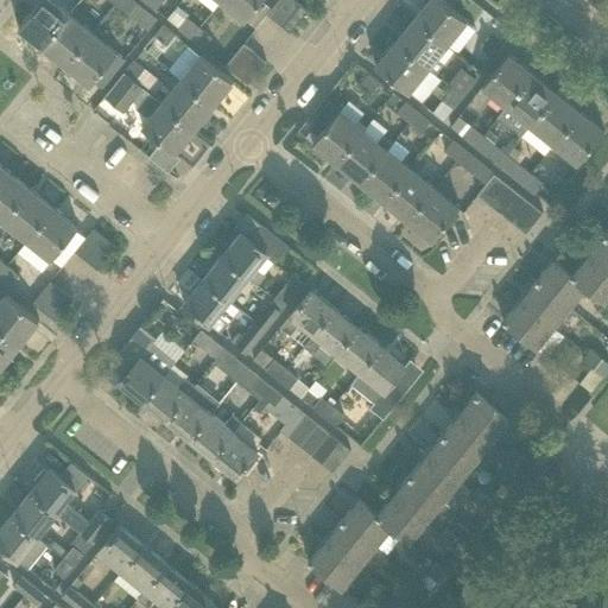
[(39,0),(18,27),(42,46),(69,13),(51,0),(39,0)]
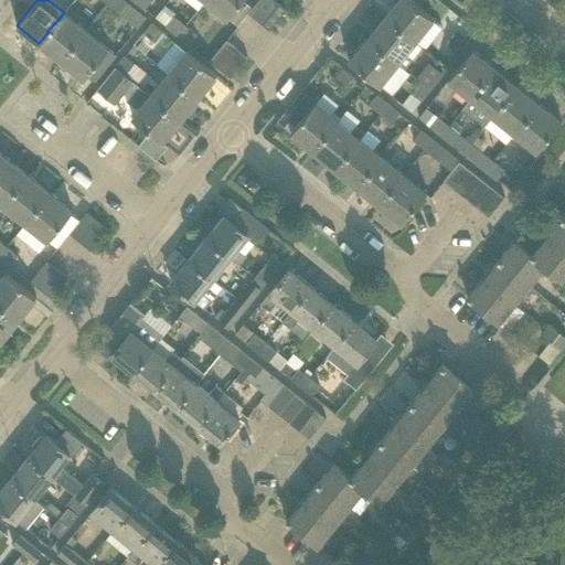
[(123,0),(110,0),(108,3),(120,12),(127,3),(123,0)]
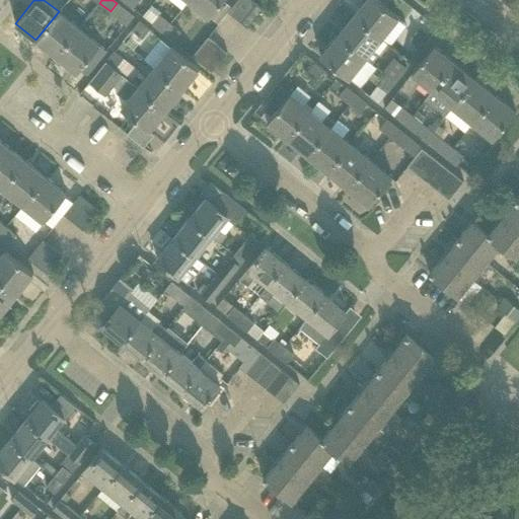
[(189,0),(209,17),(222,0),(189,0)]
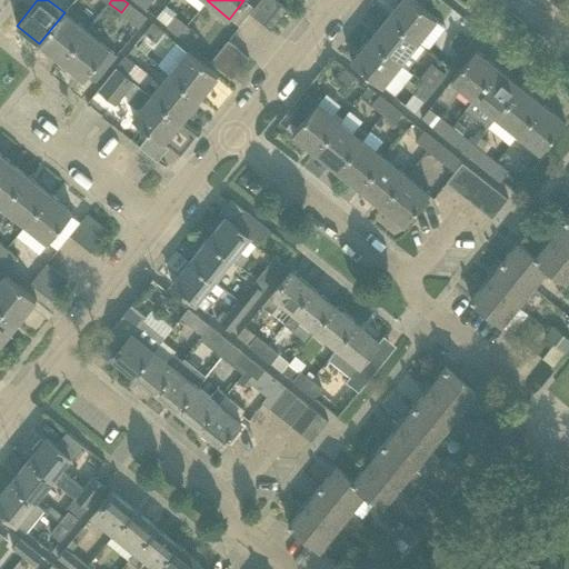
[(260,0),(250,13),(260,21),(277,1),(276,0),(260,0)]
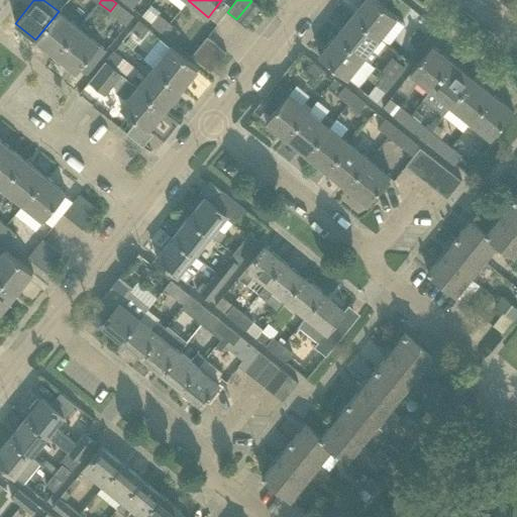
[(375,0),(364,0),(351,15),(380,37),(397,17),(375,0)]
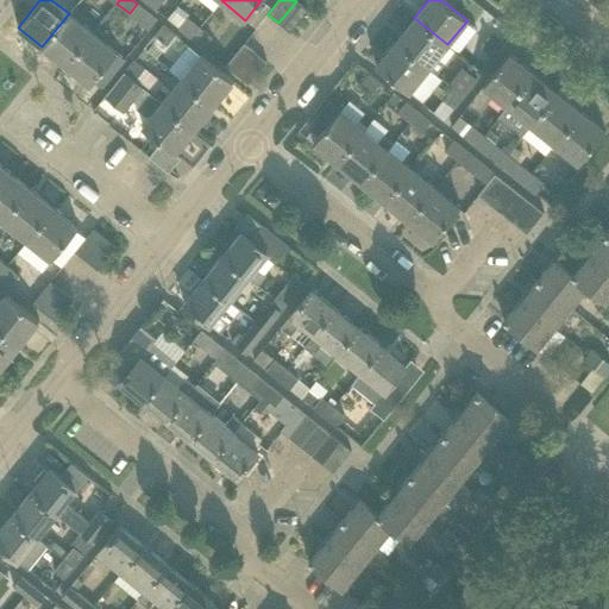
[(296,1),(278,23),(290,32),(308,11),(296,1)]
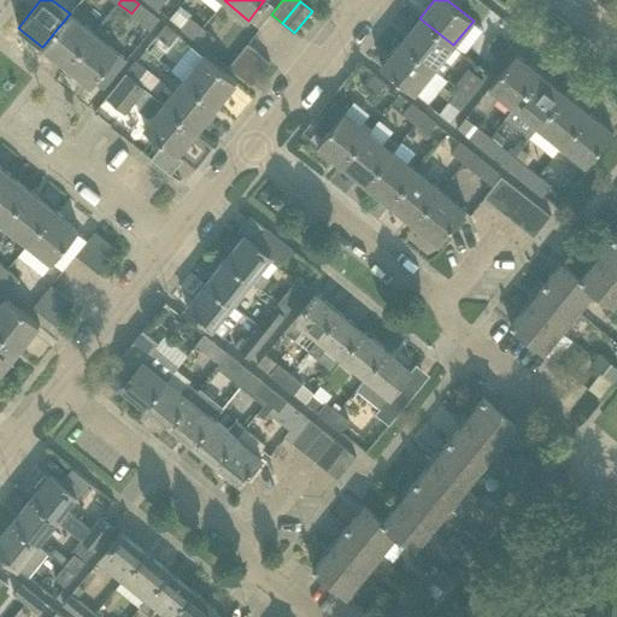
[(42,47),(68,66),(94,34),(70,13),(42,47)]
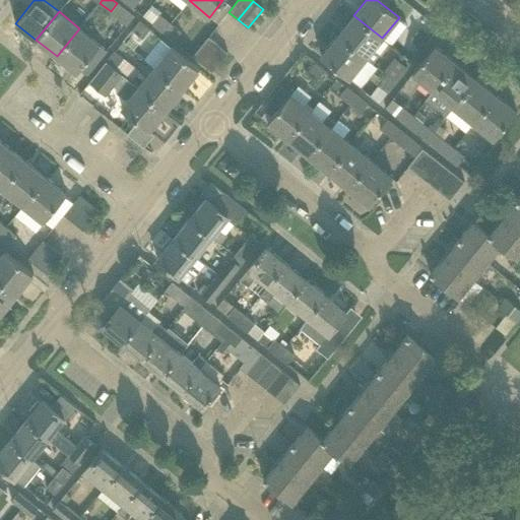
[(152,23),(163,31),(170,23),(159,14),(152,23)]
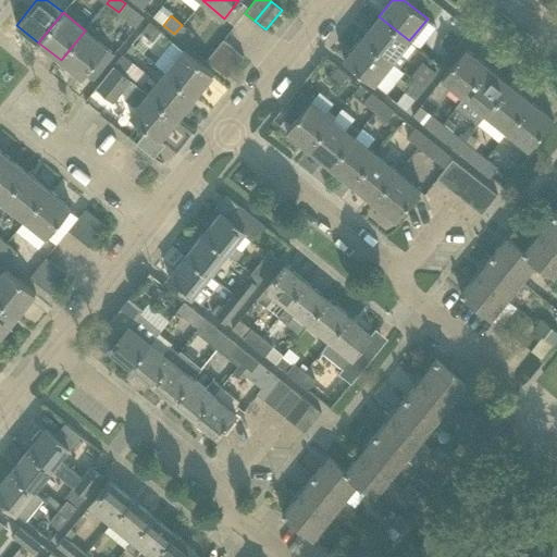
[(379,16),(361,38),(392,62),(399,67),(406,59),(399,52),(409,40),(379,16)]
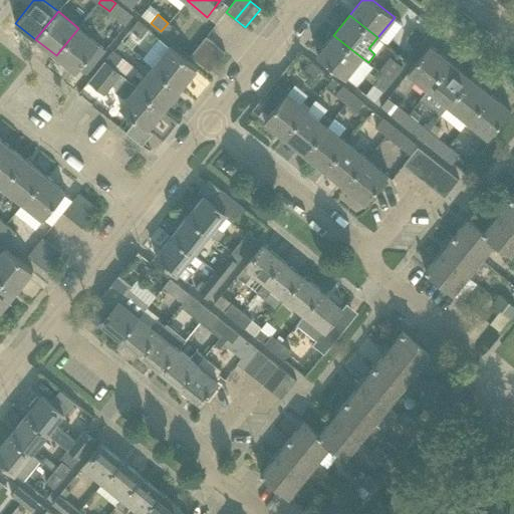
[(148,29),(137,20),(131,28),(141,37),(148,29)]
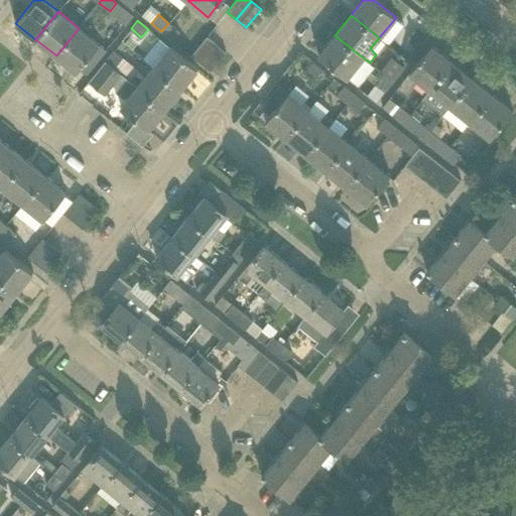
[(168,23),(161,31),(171,40),(178,31),(168,23)]
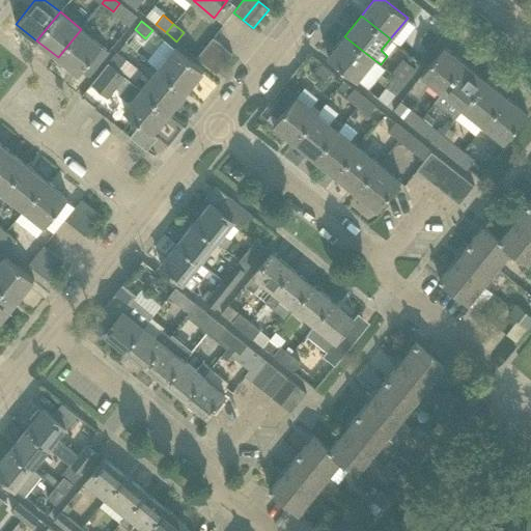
[(81,29),(58,57),(79,75),(102,46),(81,29)]
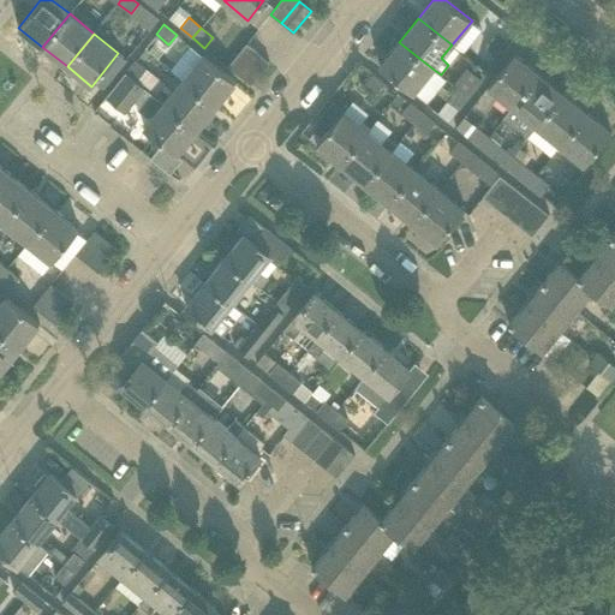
[(484,48),(497,59),(506,49),(491,39),(484,48)]
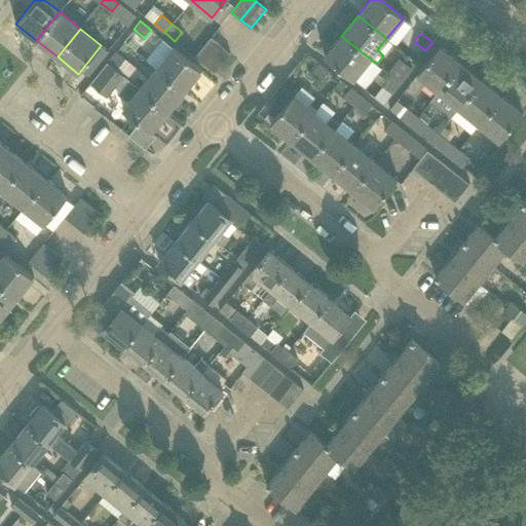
[(370,59),(341,36),(325,57),(352,79),(370,59)]
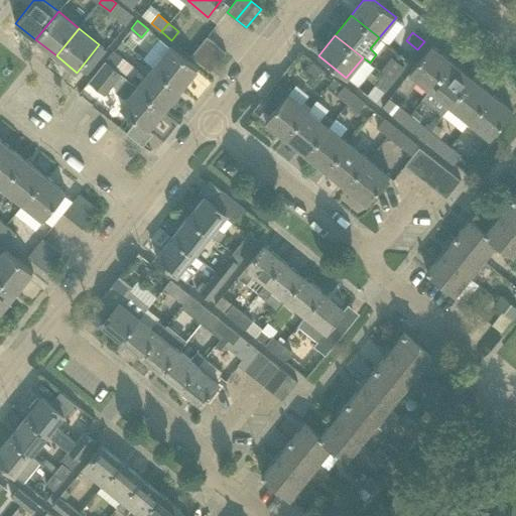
[(190,55),(201,63),(217,44),(207,36),(190,55)]
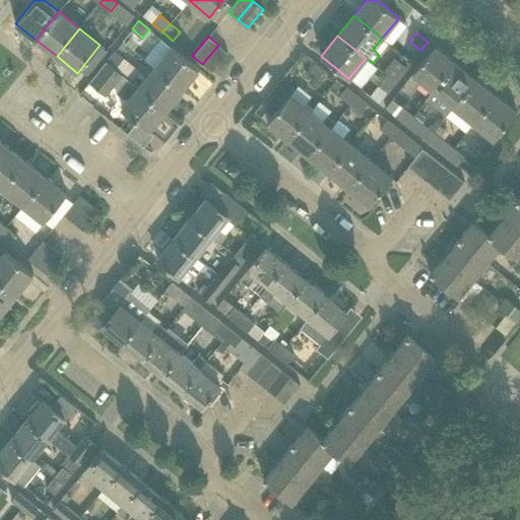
[(218,45),(202,64),(212,72),(228,53),(218,45)]
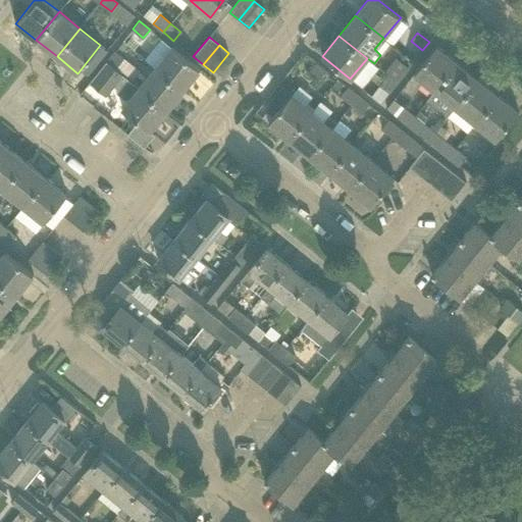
[(413,73),(434,91),(457,62),(436,46),(413,73)]
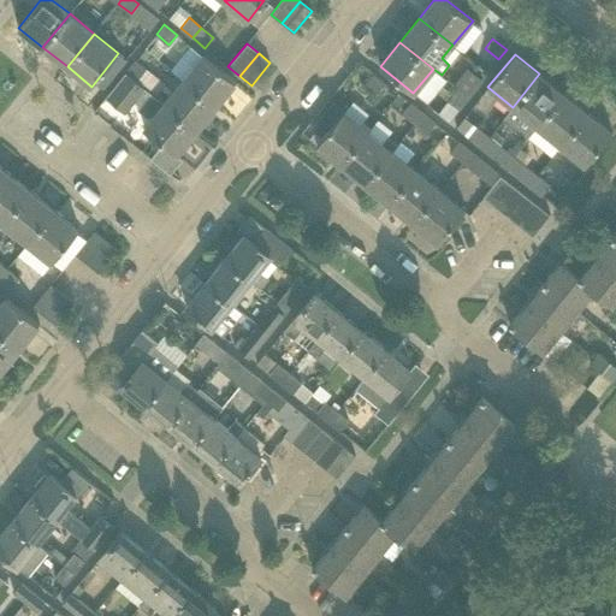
[(202,55),(183,80),(215,106),(236,82),(202,55)]
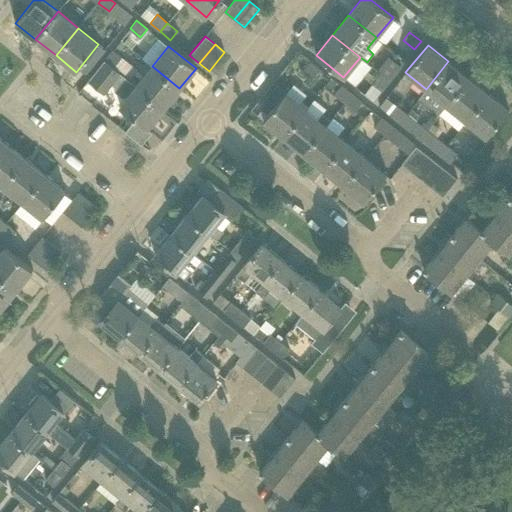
[(113,50),(104,60),(112,67),(120,56),(113,50)]
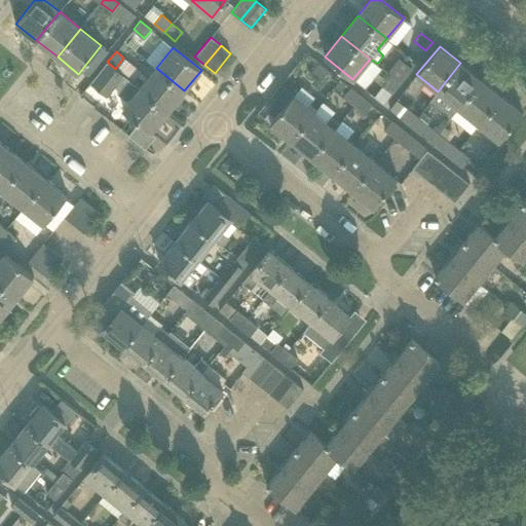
[(387,72),(391,76),(400,82),(412,68),(399,58),(387,72)]
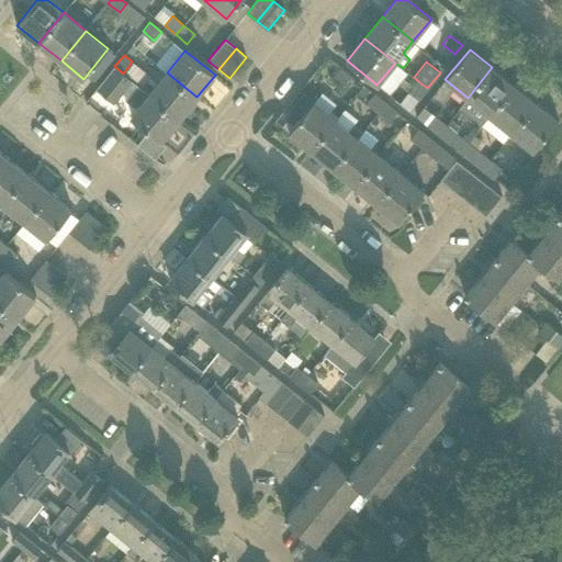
[(179,119),(149,94),(123,74),(114,66),(96,89),(113,102),(123,90),(126,93),(127,99),(134,104),(142,104),(133,116),(132,115),(131,116),(148,131),(161,141),(179,119)]
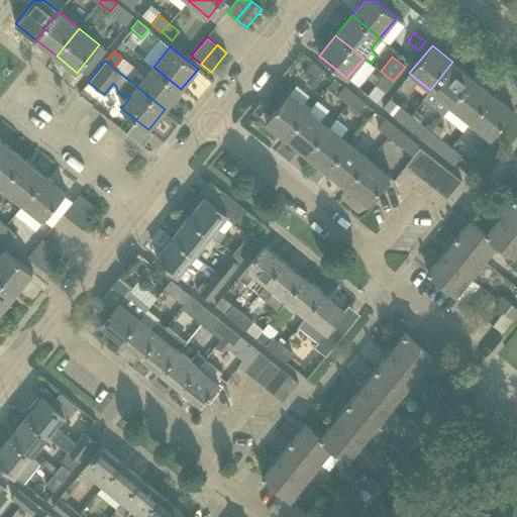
[(126,61),(118,70),(131,80),(138,71),(126,61)]
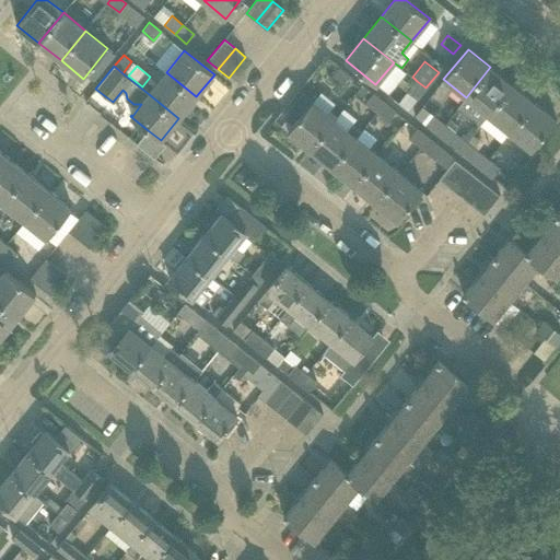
[(466,97),(459,105),(467,112),(474,103),(488,115),(512,84),(490,67),(466,97)]
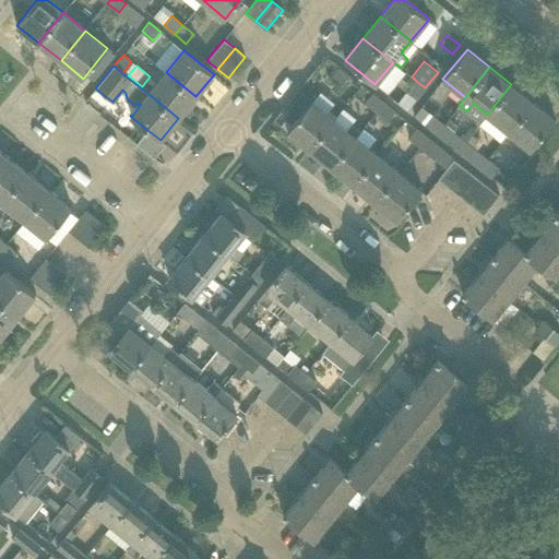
[(330,80),(340,87),(349,75),(340,68),(330,80)]
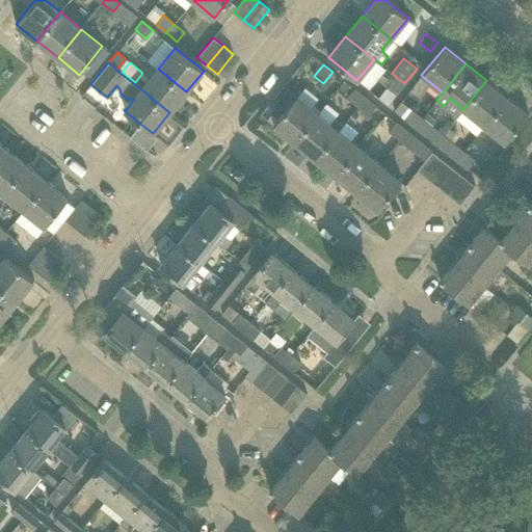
[(158,69),(141,89),(169,112),(186,91),(158,69)]
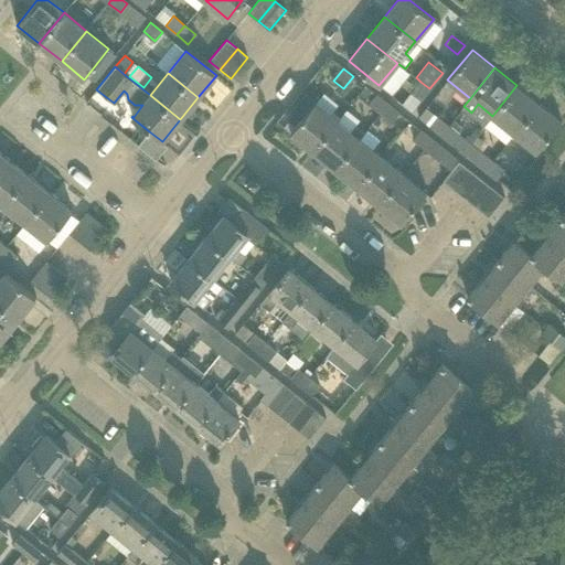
[(429,88),(420,82),(411,94),(419,100),(429,88)]
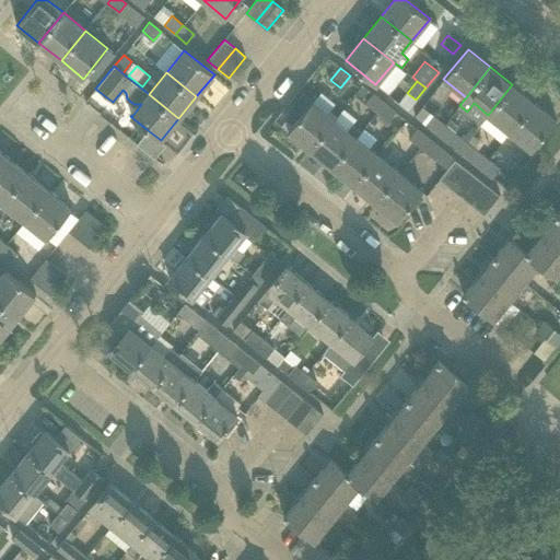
[(488,115),(510,132),(534,102),(512,84),(488,115)]
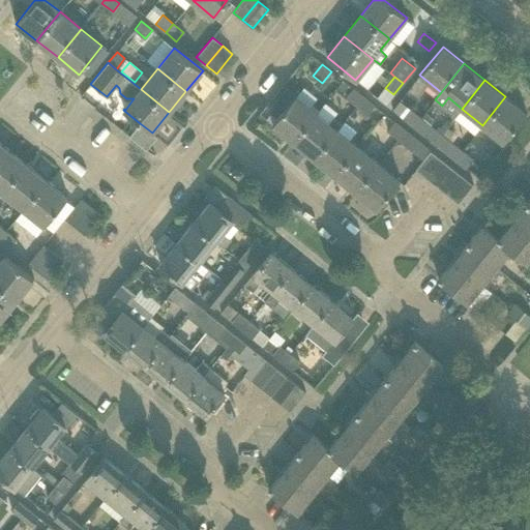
[(347,97),(357,106),(363,97),(353,89),(347,97)]
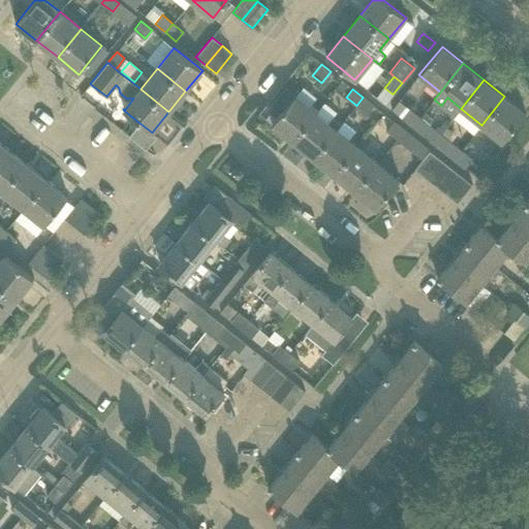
[(272,125),(293,142),(316,113),(294,96),(272,125)]
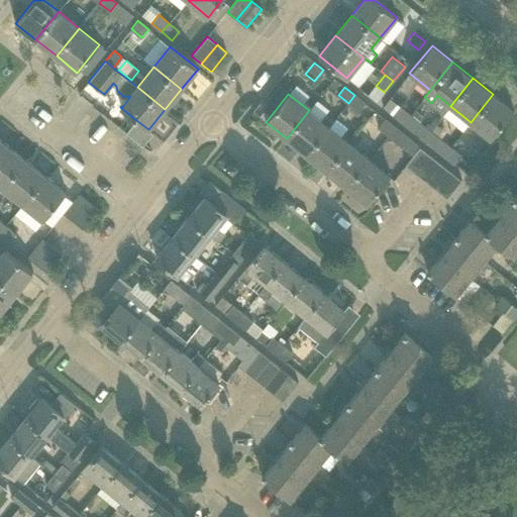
[(493,94),(471,122),(492,138),(514,111),(493,94)]
